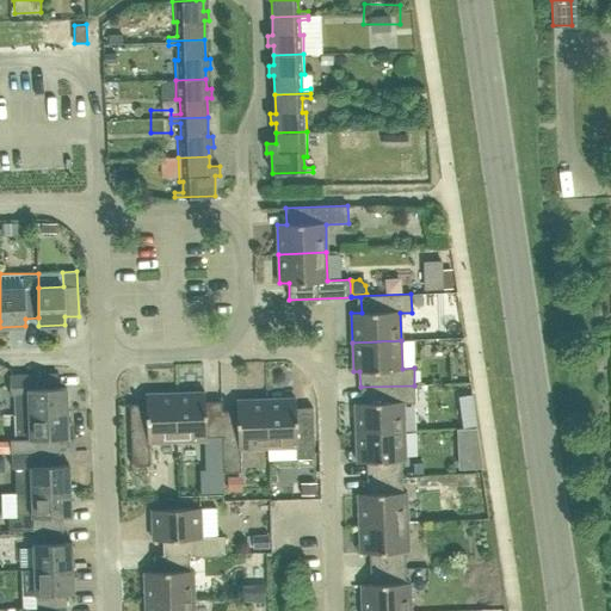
[(59,388),(57,374),(10,376),(10,394),(14,394),(16,414),(67,413),(66,388),(59,388)]
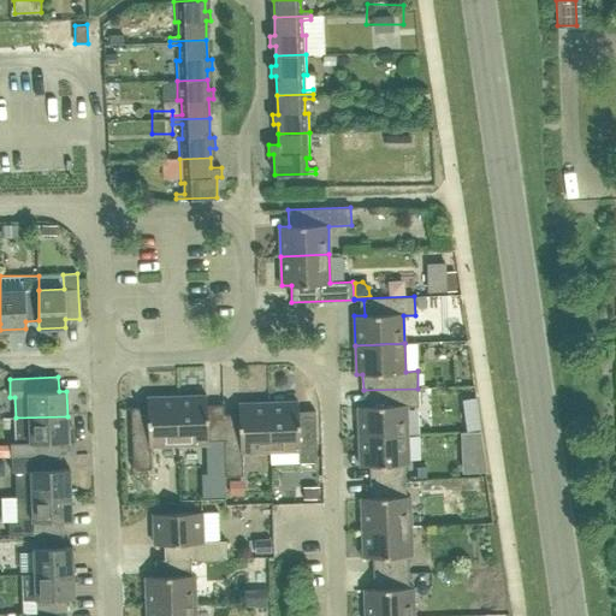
[(363,390),(363,407),(357,407),(359,436),(407,434),(407,407),(419,406),(418,389),(363,390)]
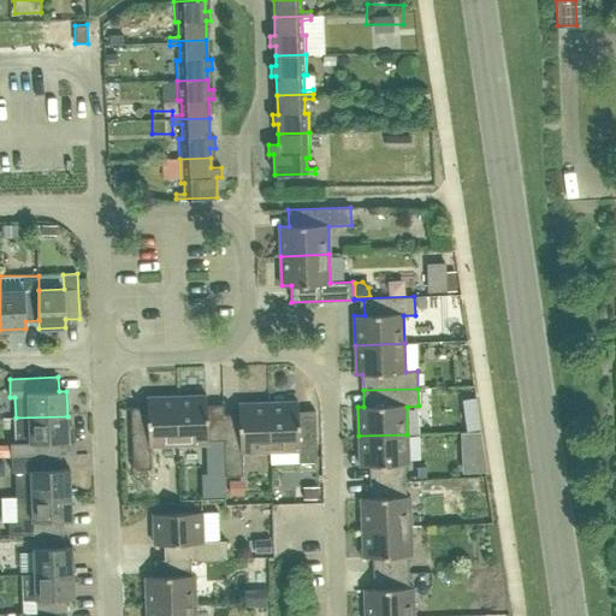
[(178,445),(208,444),(208,440),(223,440),(224,440),(223,414),(224,414),(224,404),(207,404),(206,395),(177,396),(178,445)]
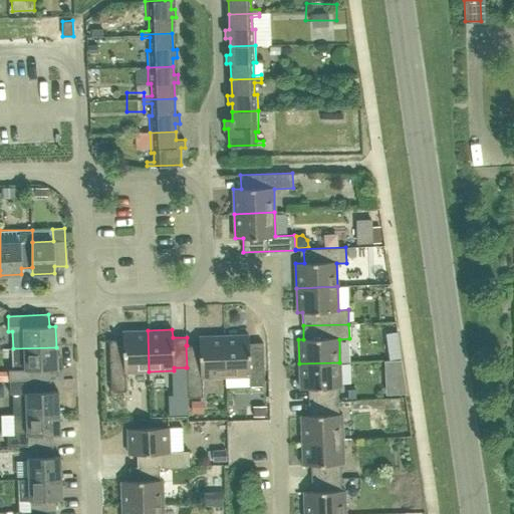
[(148,330),(122,331),(122,339),(108,340),(110,392),(125,392),(125,372),(149,371),(148,330)]
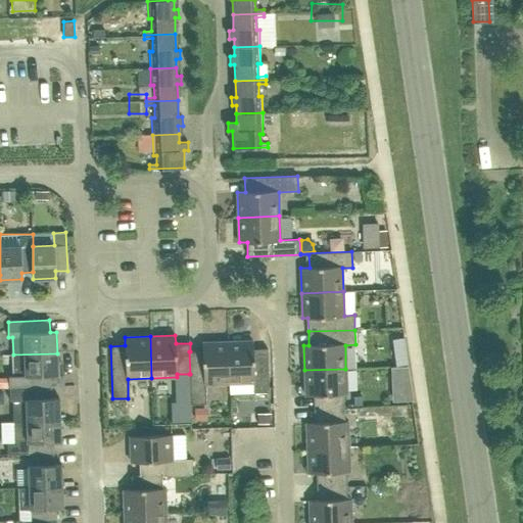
[(229,383),(253,382),(253,392),(269,392),(268,348),(253,349),(253,341),(228,342),(229,383)]
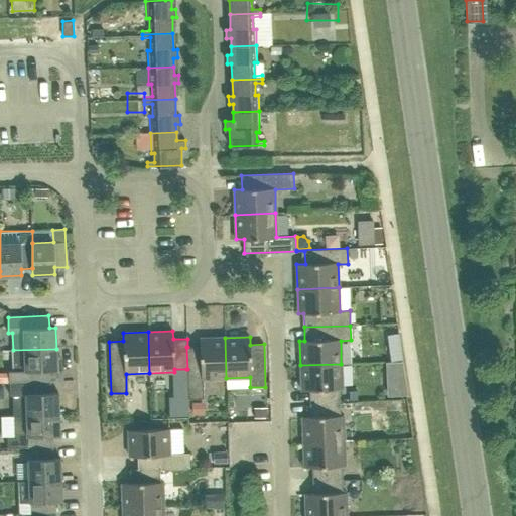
[(225,338),(200,338),(201,347),(187,347),(186,347),(187,369),(186,369),(187,399),(203,398),(203,379),(226,378),(225,338)]
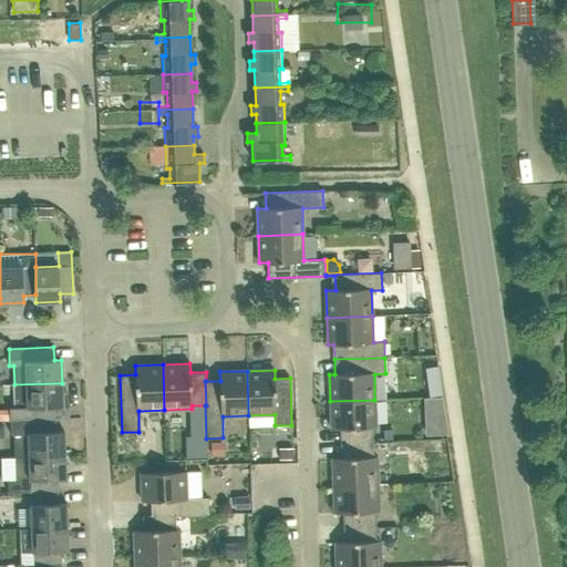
[(55,406),(63,406),(62,383),(14,384),(14,406),(9,408),(10,421),(57,419),(55,406)]
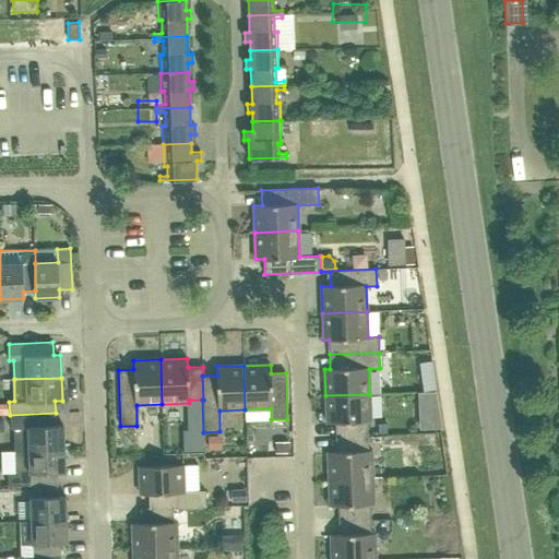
[(436,393),(419,394),(420,405),(437,404),(436,393)]
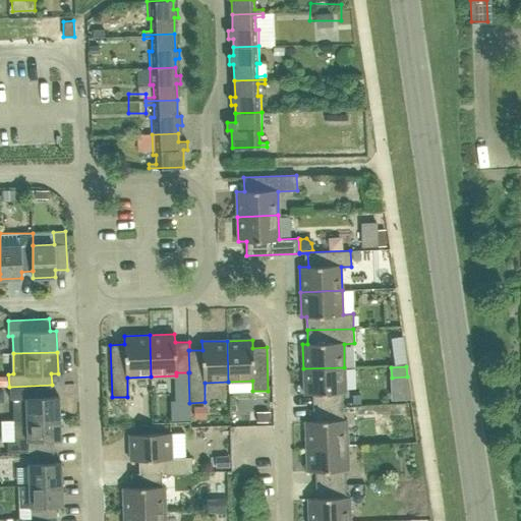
[(303,368),(304,394),(312,394),(312,407),(343,406),(342,393),(345,393),(344,367),(303,368)]
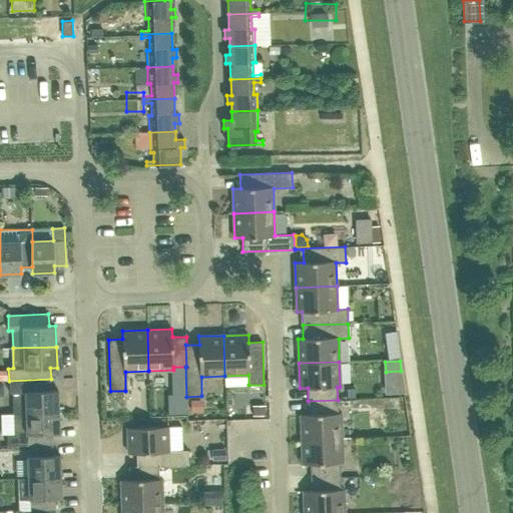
[(58,391),(51,391),(51,379),(9,381),(9,392),(12,392),(13,413),(58,412),(58,391)]
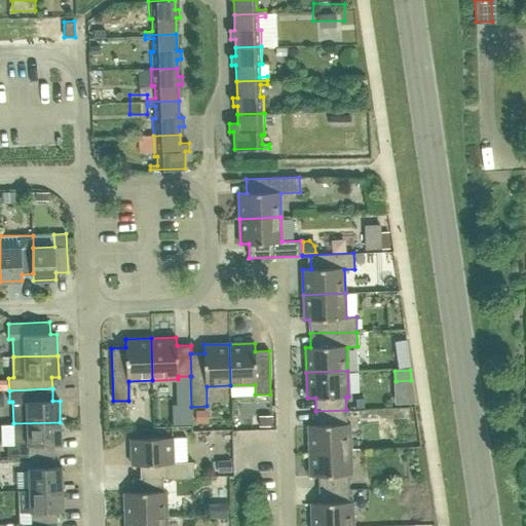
[(315,411),(316,424),(308,425),(308,450),(350,449),(349,423),(346,424),(346,410),(315,411)]
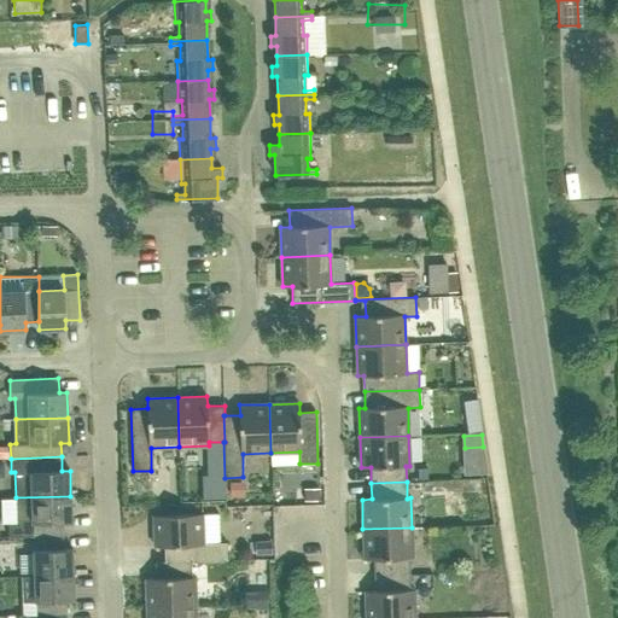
[(307,503),(307,491),(274,493),(274,505),(307,503)]
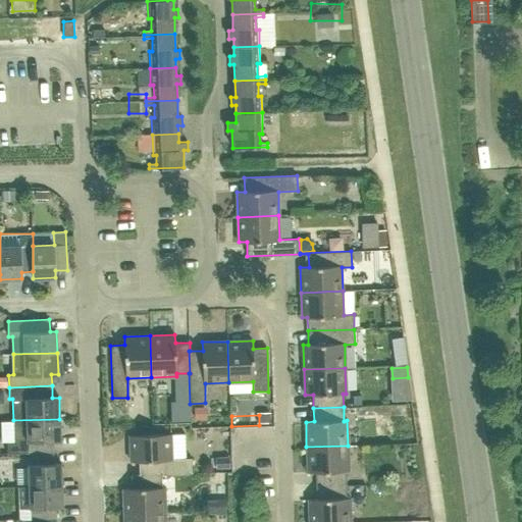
[(53,440),(60,440),(59,419),(13,420),(14,441),(7,442),(8,454),(29,453),(54,452),(53,440)]
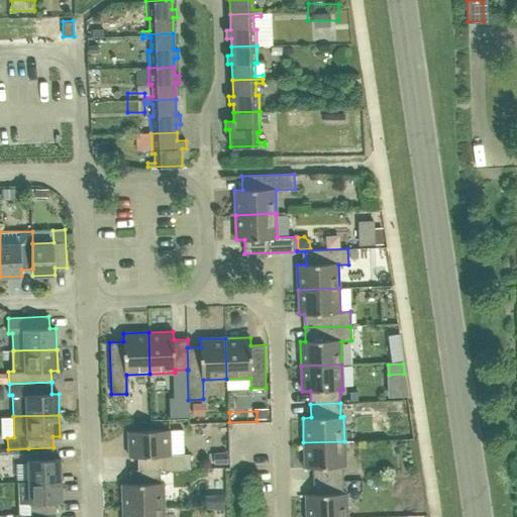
[(160,470),(190,469),(190,453),(170,454),(169,430),(128,431),(129,456),(137,456),(137,470),(160,470)]
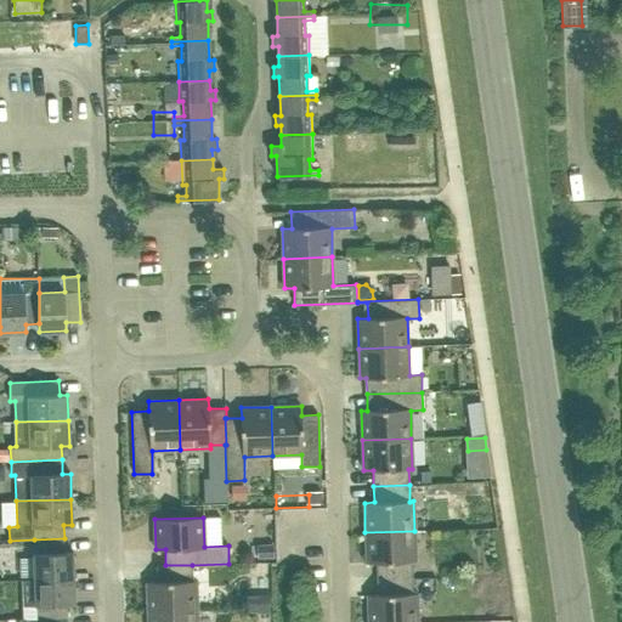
[(365,532),(366,563),(375,563),(377,578),(413,577),(412,561),(416,561),(414,531),(365,532)]
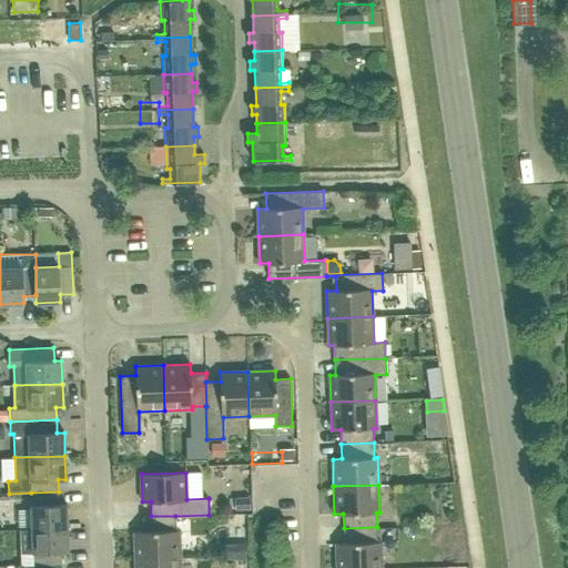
[(59,492),(31,493),(31,506),(31,529),(68,528),(67,505),(59,505),(59,492)]
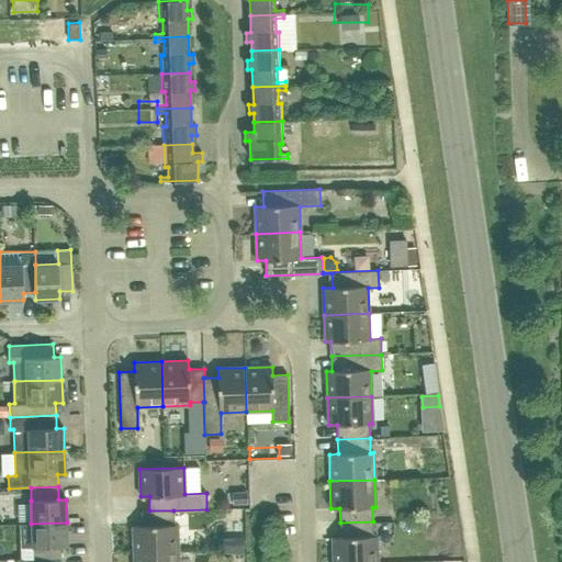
[(178,552),(177,525),(175,525),(173,510),(149,510),(141,510),(142,526),(133,526),(134,553),(178,552)]
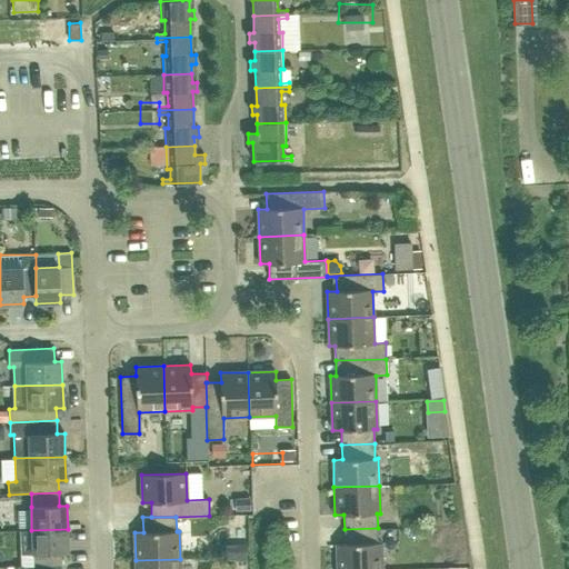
[(345,529),(345,543),(336,545),(337,568),(381,568),(381,542),(378,542),(378,528),(345,529)]
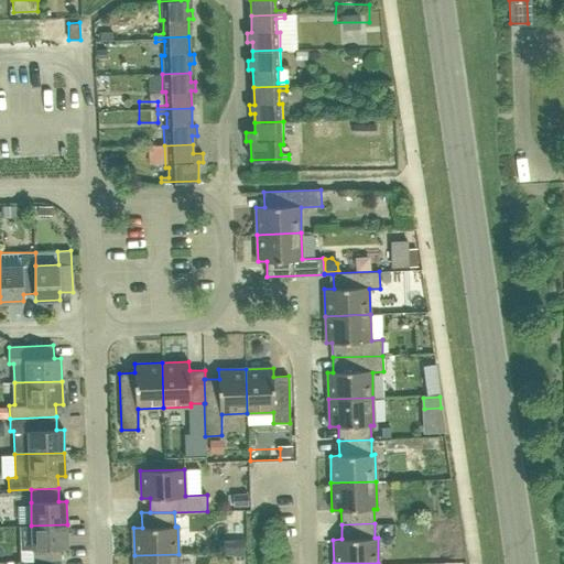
[(33,549),(33,561),(61,560),(61,548),(67,548),(67,524),(31,525),(32,549),(33,549)]
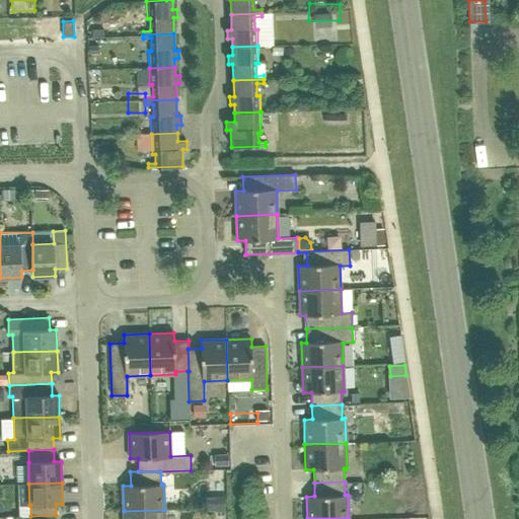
[(28,484),(17,484),(18,505),(29,505),(28,484)]
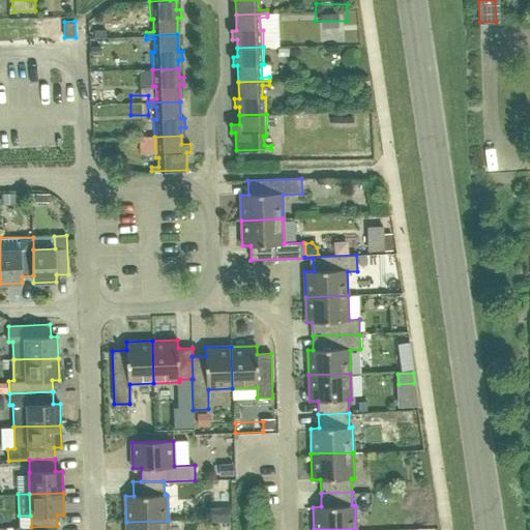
[(126,522),(125,529),(168,529),(168,521),(126,522)]
